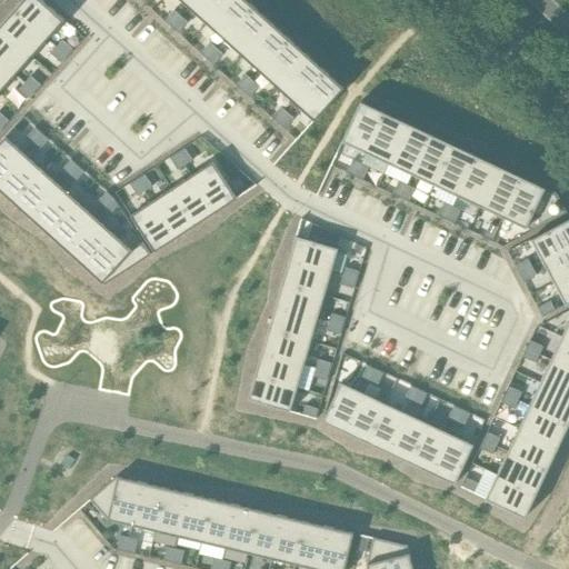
[(42,0),(22,0),(16,9),(48,38),(65,20),(42,0)]
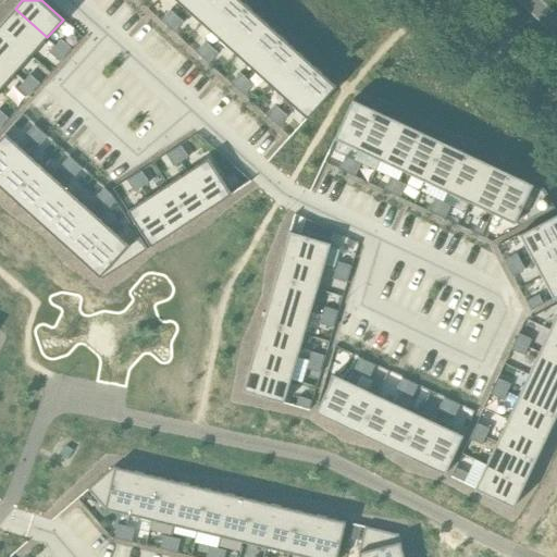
[(202,22),(222,0),(190,0),(185,7),(202,22)]
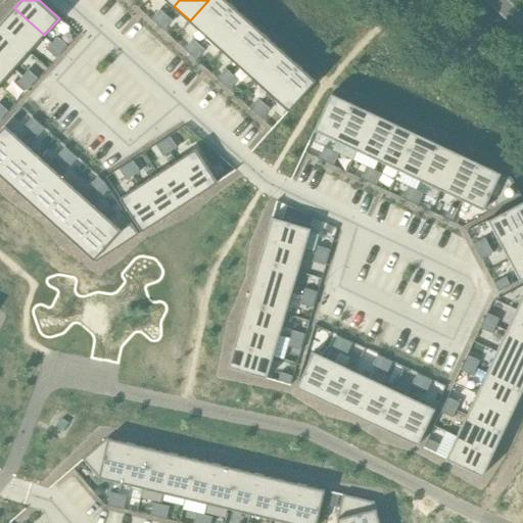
[(206,36),(234,5),(227,0),(208,0),(190,20),(206,36)]
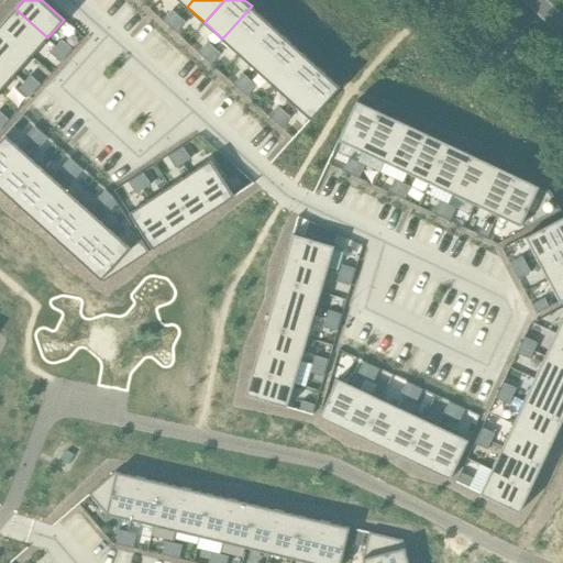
[(240,54),(269,22),(252,6),(222,39),(240,54)]
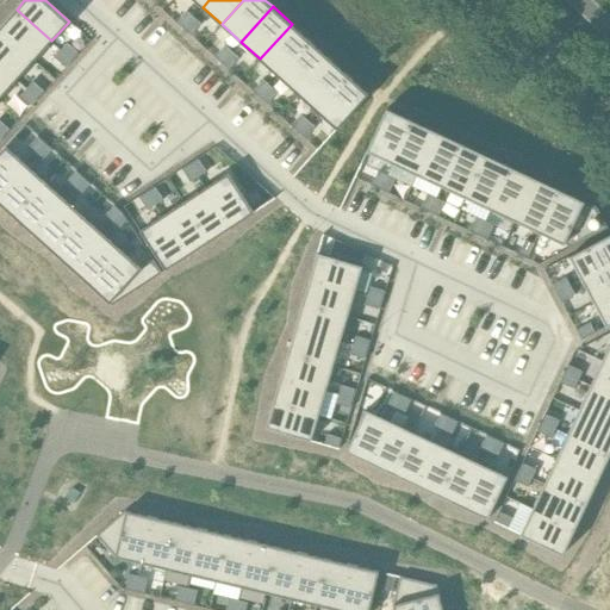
[(51,41),(17,10),(0,27),(0,29),(35,61),(51,41)]
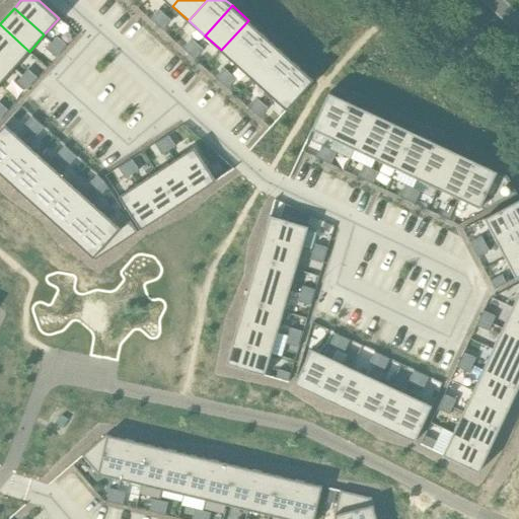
[(159,9),(151,18),(157,23),(165,14),(159,9)]
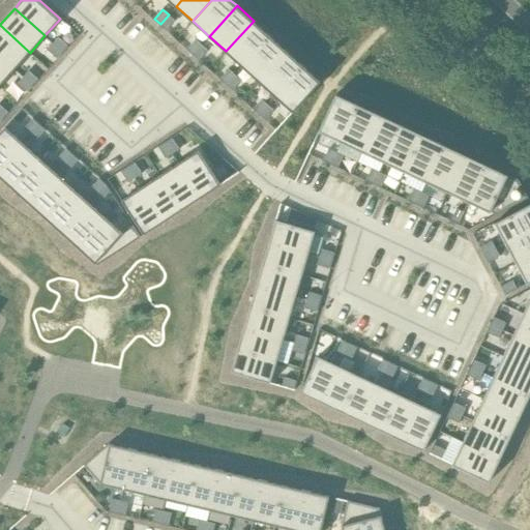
[(169,15),(160,24),(167,30),(175,20),(169,15)]
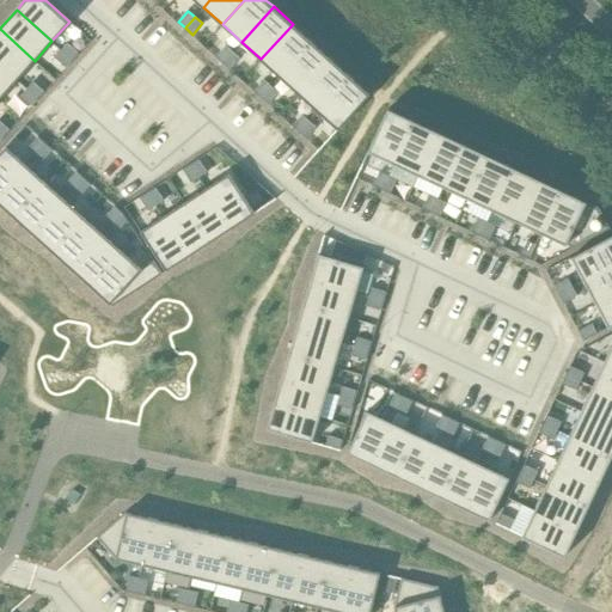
[(280,77),(312,41),(293,24),(261,59),(280,77)]
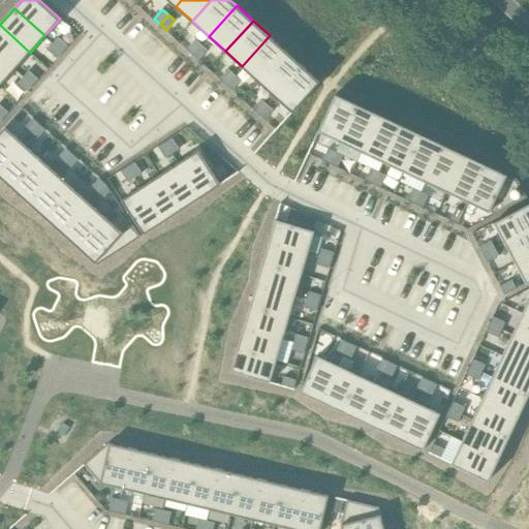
[(0,55),(14,69),(30,53),(0,25),(0,55)]
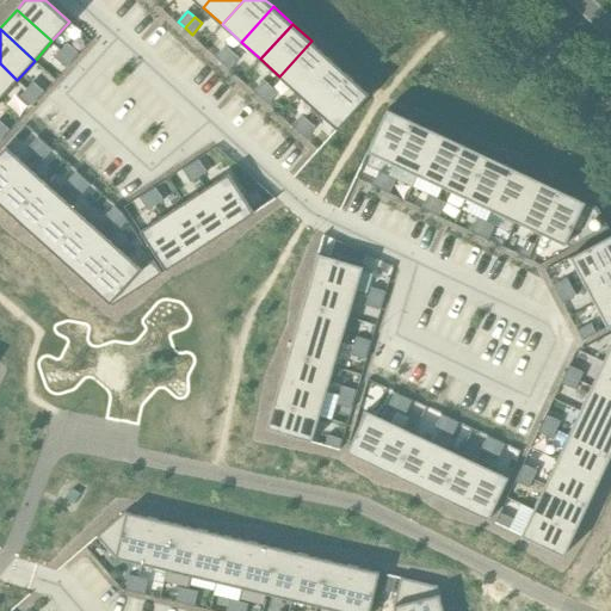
[(298,93),(331,59),(312,41),(279,76),(298,93)]
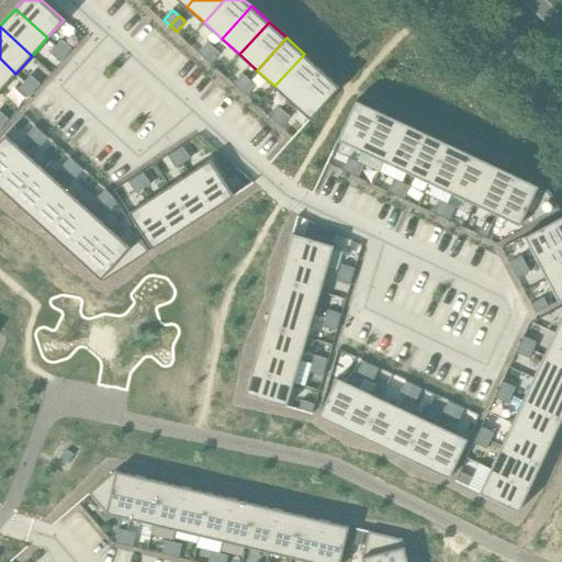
[(63,40),(56,46),(66,55),(72,48),(63,40)]
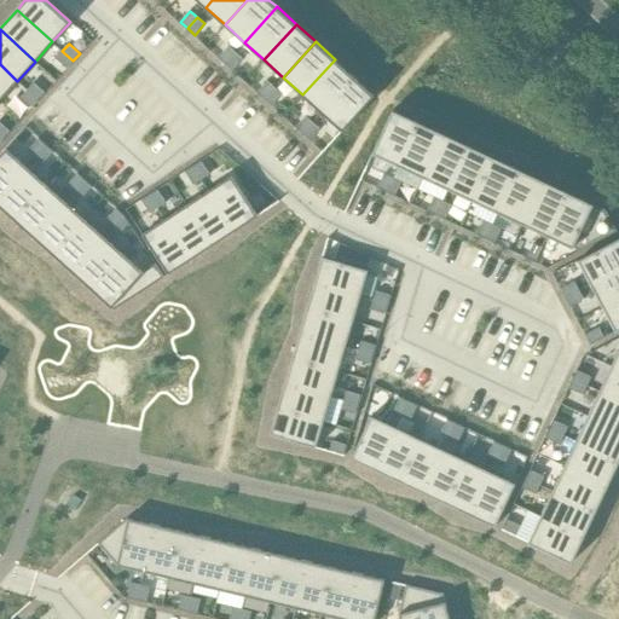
[(229,46),(219,57),(226,63),(236,52),(229,46)]
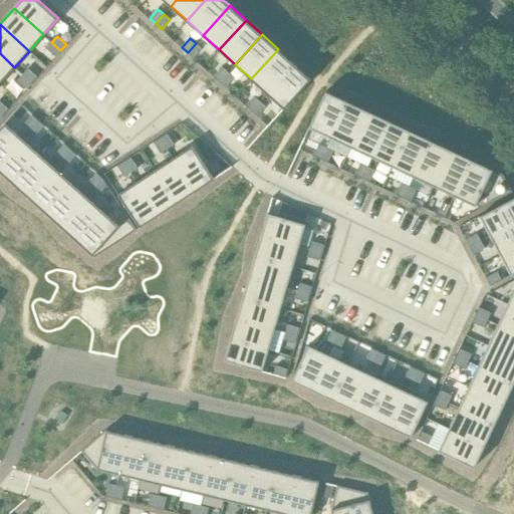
[(51,42),(46,48),(55,56),(60,50),(51,42)]
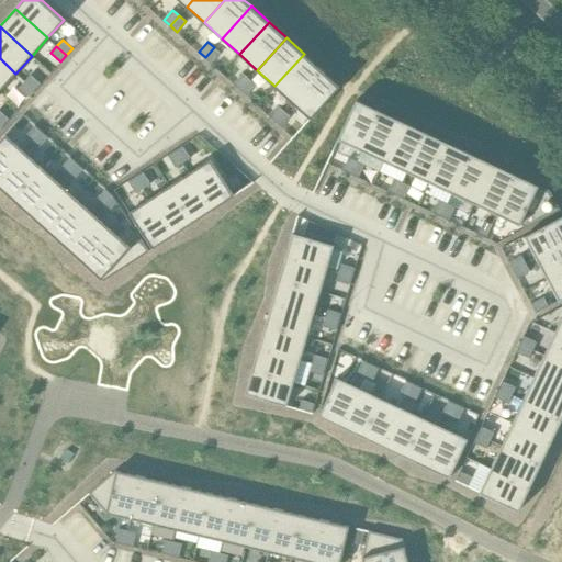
[(214,47),(205,57),(212,63),(221,53),(214,47)]
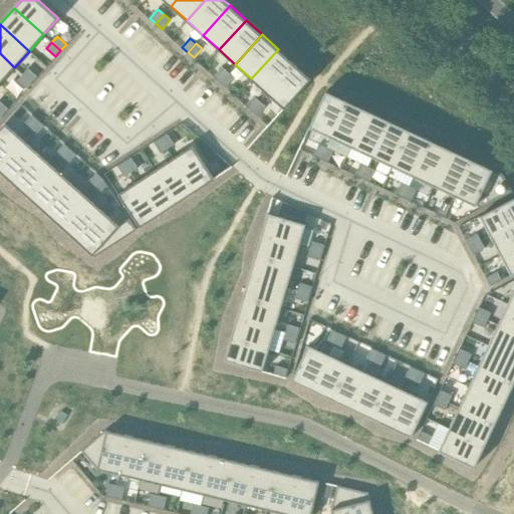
[(267,93),(294,63),(278,49),(251,78),(267,93)]
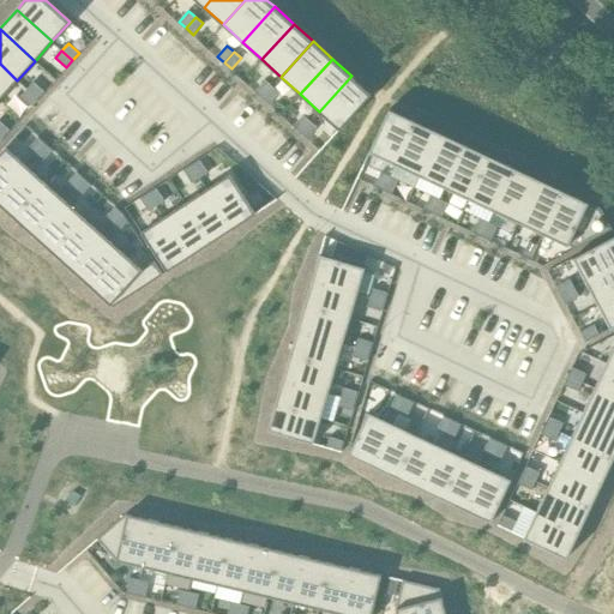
[(0,98),(17,80),(0,64),(0,98)]
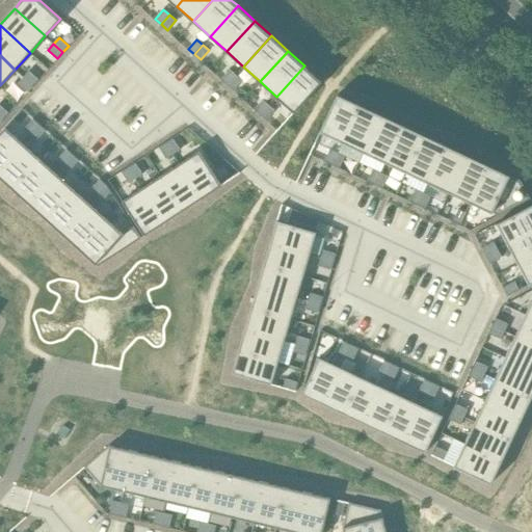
[(322,81),(304,65),(276,97),(294,112),(322,81)]
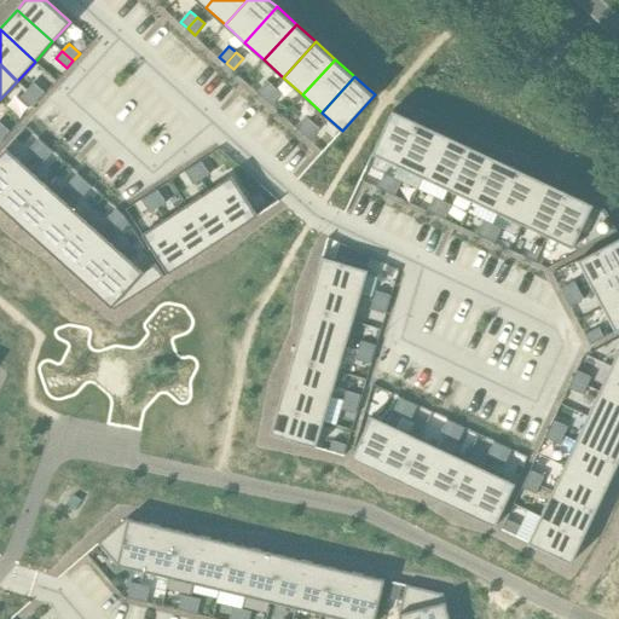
[(267,81),(258,92),(265,98),(275,87),(267,81)]
